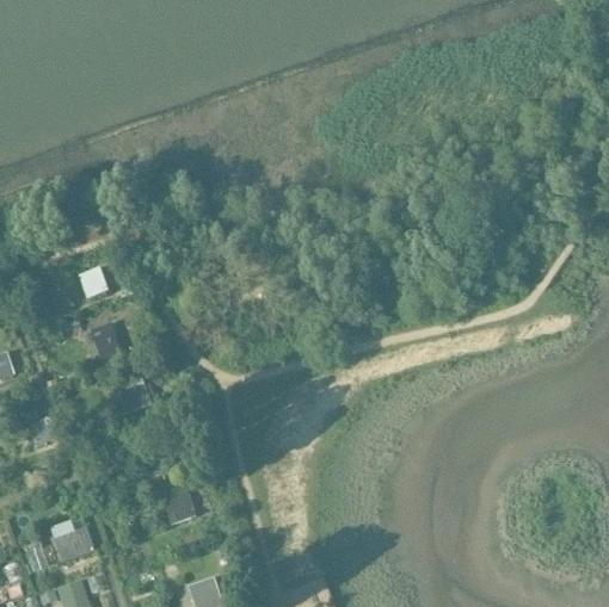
[(85,297),(108,290),(100,266),(78,272),(85,297)]
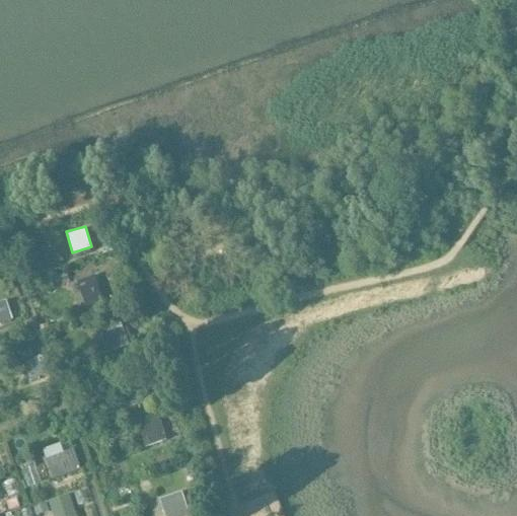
[(91,274),(72,281),(81,306),(100,299),(91,274)]
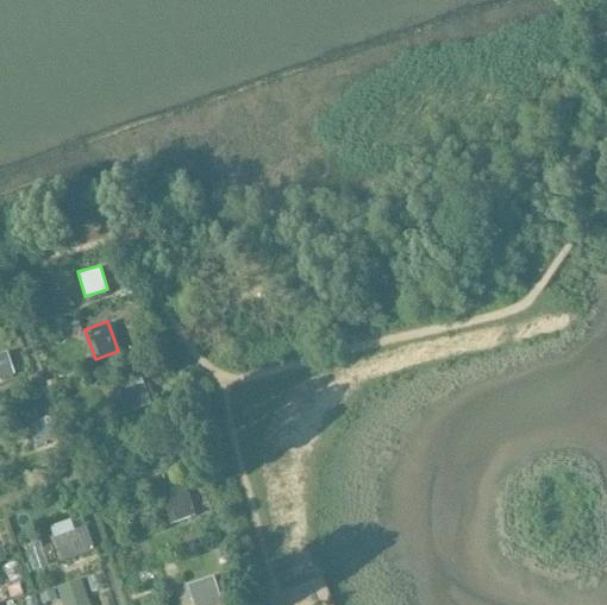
[(148,403),(141,383),(116,392),(123,411),(148,403)]
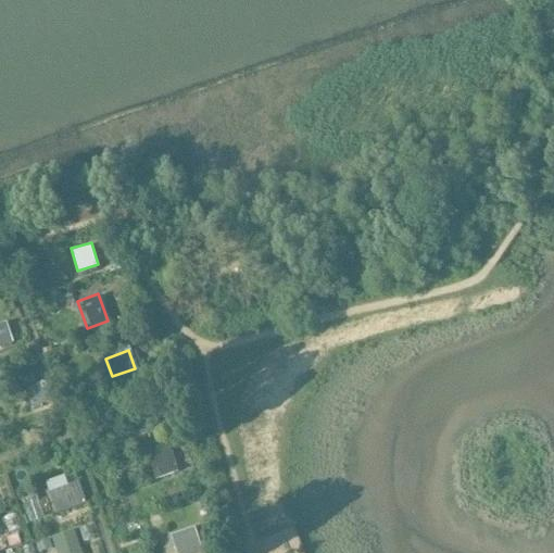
[(48,399),(42,380),(23,387),(28,405),(48,399)]
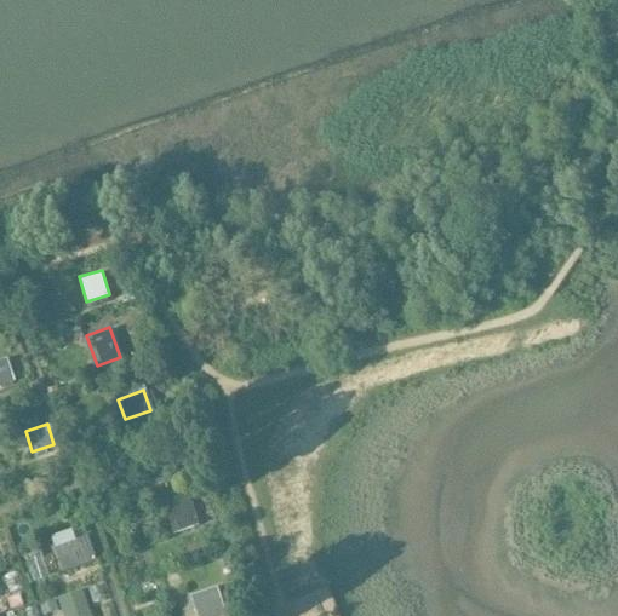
[(155,483),(169,478),(162,460),(149,465),(155,483)]
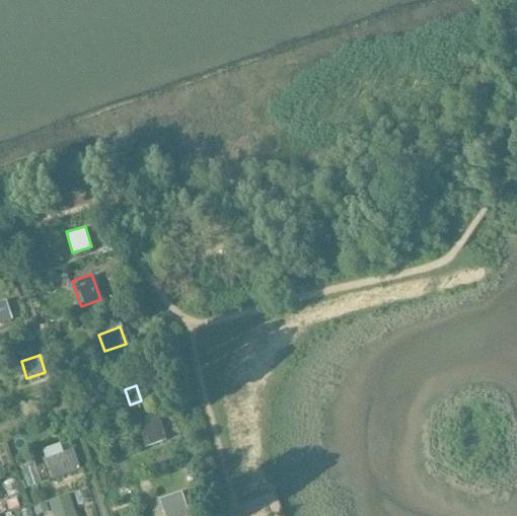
[(136,424),(144,446),(163,439),(155,417),(136,424)]
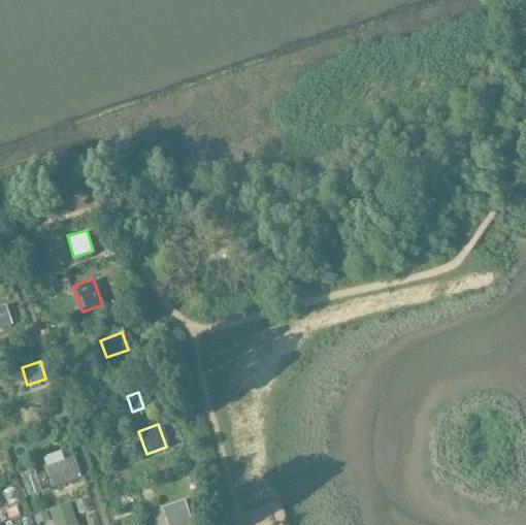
[(52,487),(79,477),(72,457),(44,467),(52,487)]
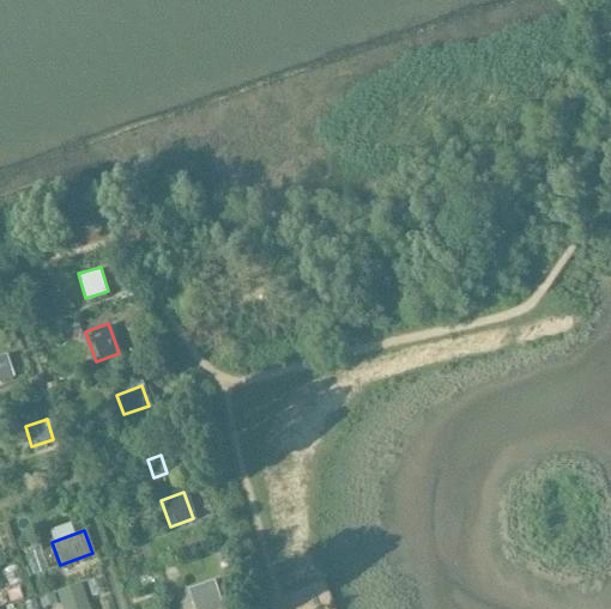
[(227,542),(216,547),(218,555),(230,552),(227,542)]
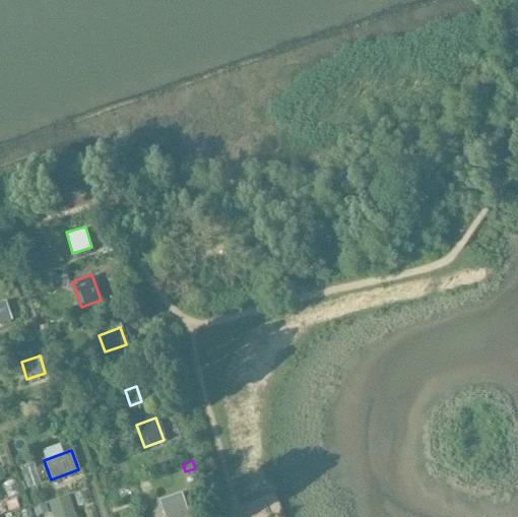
[(18,465),(26,488),(39,482),(31,461),(18,465)]
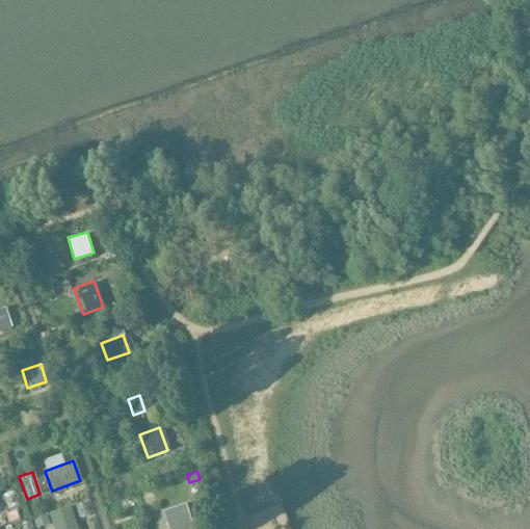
[(183,502),(170,506),(178,528),(180,528),(190,526),(183,502)]
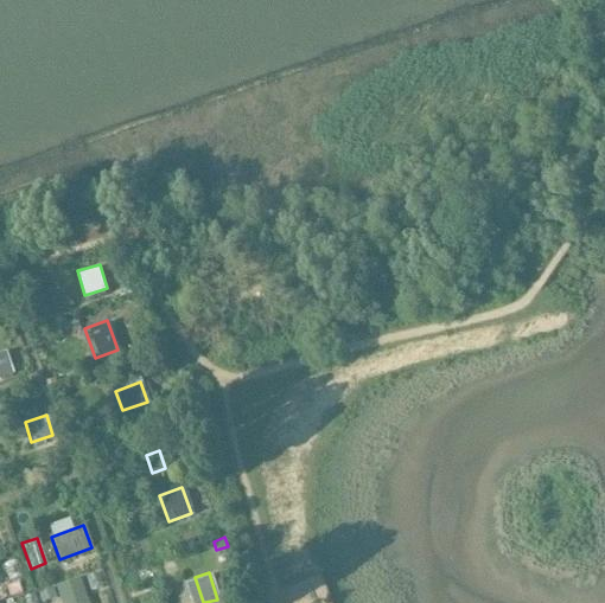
[(77,575),(53,584),(59,602),(65,602),(86,596),(82,588),(77,575)]
